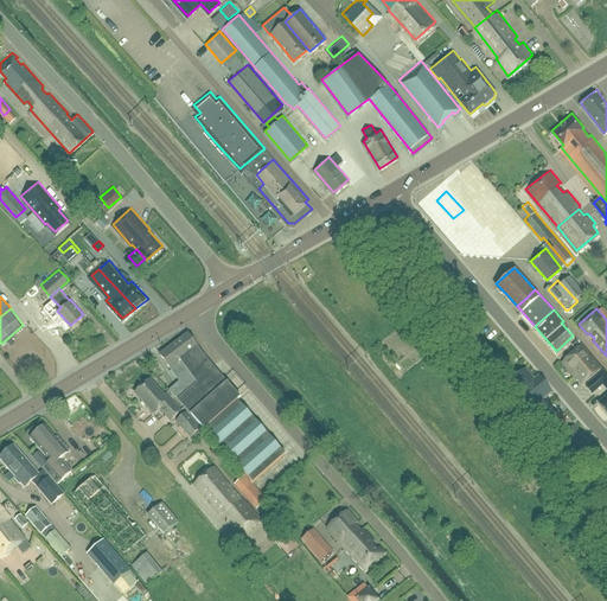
[(255,479),(257,477),(288,449),(240,394),(209,357),(187,330),(160,351),(171,365),(170,365),(179,378),(170,387),(203,424),(255,479)]
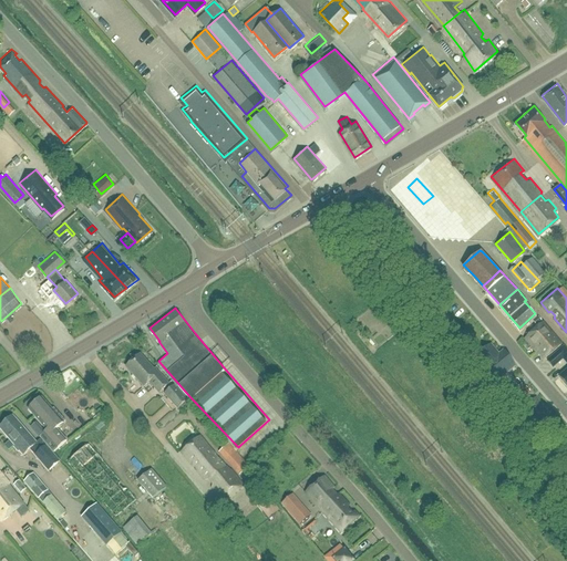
[(543,356),(547,353),(558,343),(562,340),(543,319),(525,335),(543,356)]
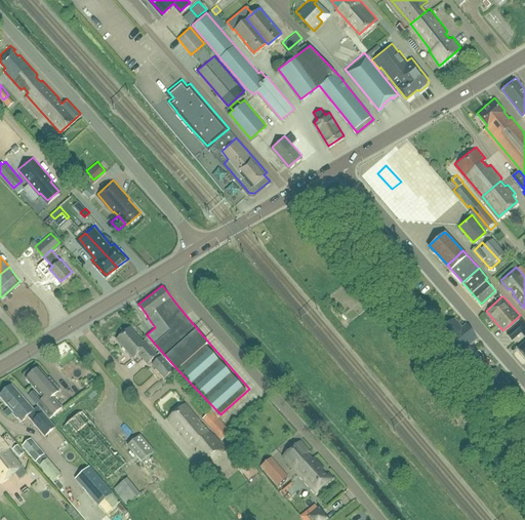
[(448,336),(459,351),(477,335),(466,322),(461,325),(454,316),(444,325),(451,333),(448,336)]
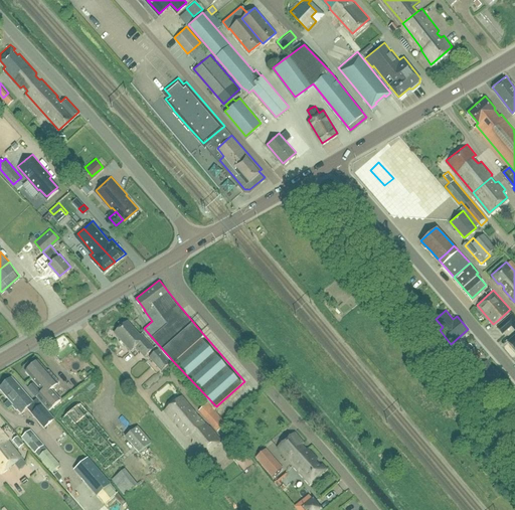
[(514,315),(512,311),(496,324),(502,330),(511,322),(514,327),(514,332),(507,339),(514,347),(514,315)]
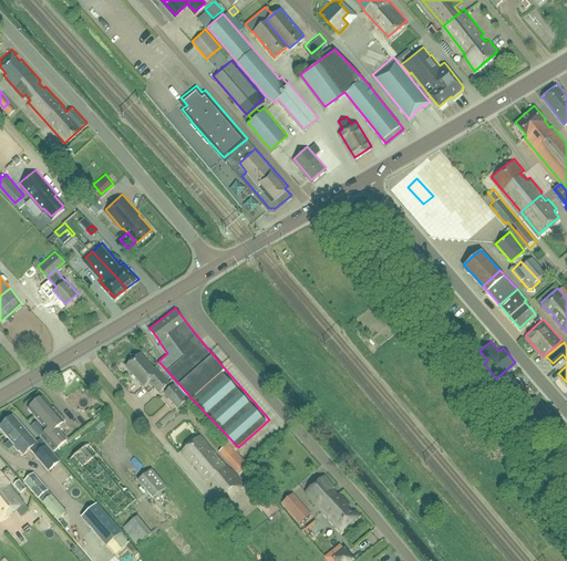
[(153,365),(140,350),(125,363),(142,382),(148,377),(157,387),(167,380),(154,364),(153,365)]
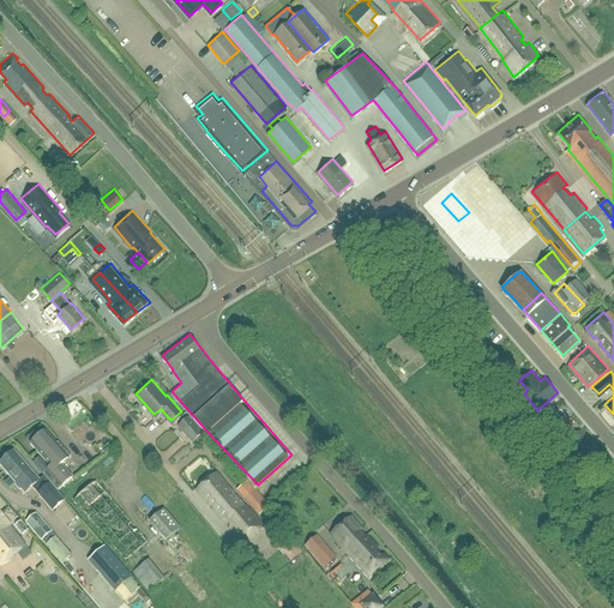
[(566,411),(561,415),(565,420),(563,421),(564,422),(566,426),(573,419),(570,416),(566,411)]
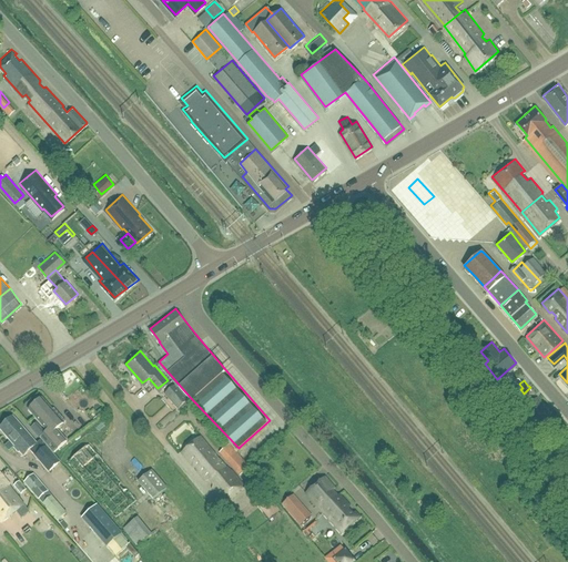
[(178,406),(188,397),(174,381),(164,390),(178,406)]
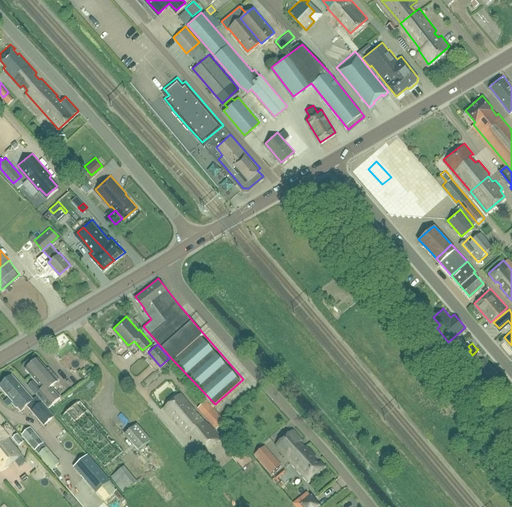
[(47,367),(38,356),(36,358),(34,357),(30,361),(30,362),(26,366),(42,386),(36,391),(37,393),(47,406),(60,395),(51,384),(59,377),(49,365),(47,367)]
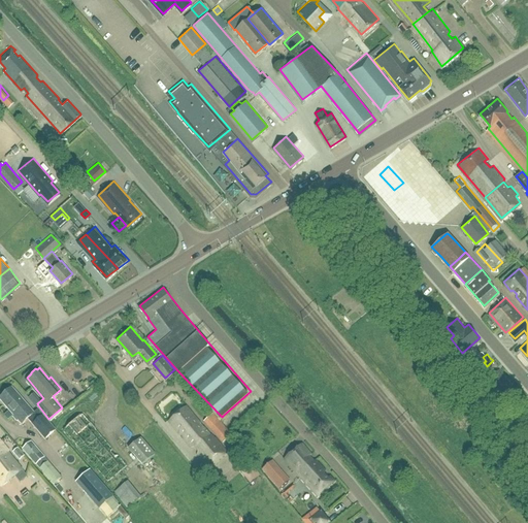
[(12,383),(0,393),(0,395),(21,420),(27,415),(43,435),(56,426),(48,419),(38,405),(34,409),(12,383)]
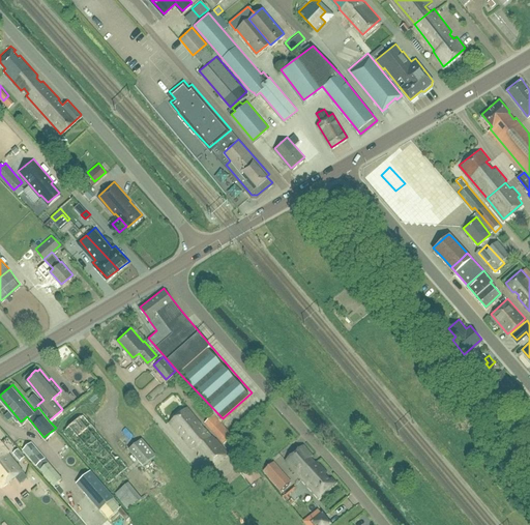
[(214,437),(186,405),(169,419),(180,433),(181,433),(192,445),(195,444),(199,449),(198,453),(209,466),(227,450),(215,436),(214,437)]
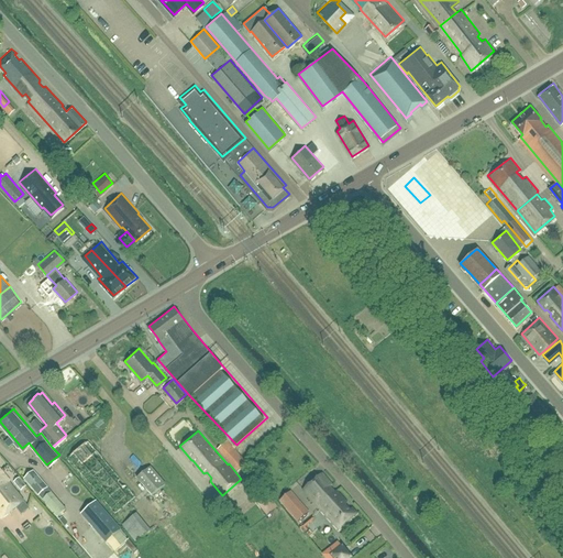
[(123,483),(119,477),(120,476),(88,438),(68,455),(114,510),(134,493),(125,482),(123,483)]
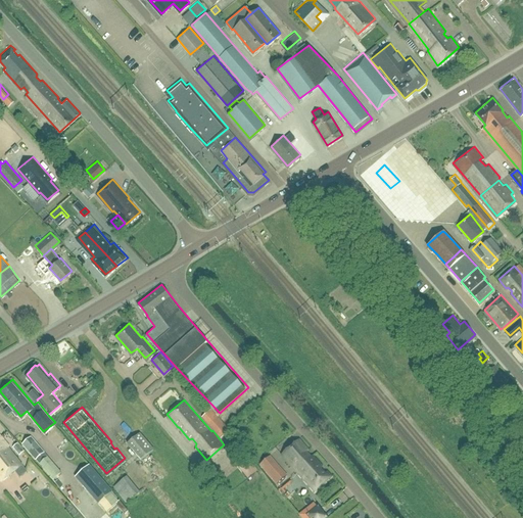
[(222,434),(230,427),(214,410),(205,417),(222,434)]
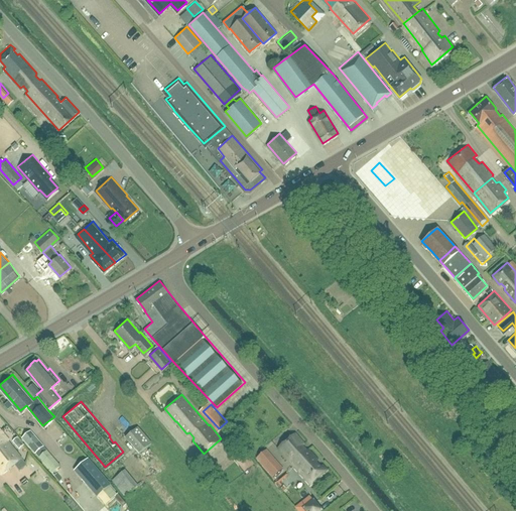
[(139,451),(151,440),(138,424),(125,434),(139,451)]
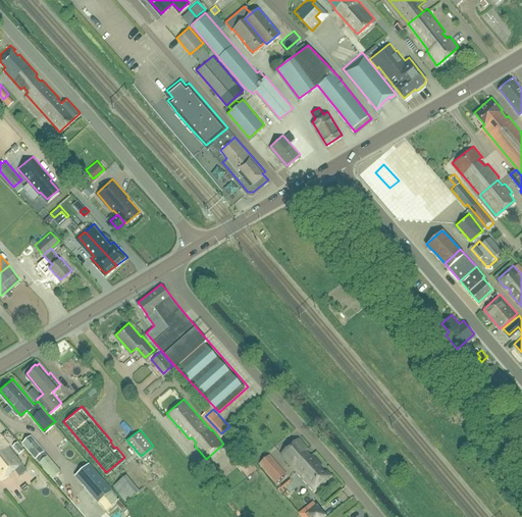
[(22,461),(8,443),(0,431),(0,475),(2,477),(22,461)]
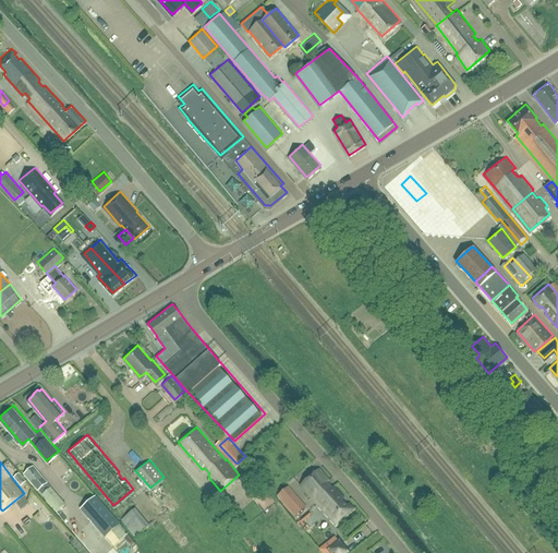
[(33,464),(24,470),(43,492),(51,484),(33,464)]
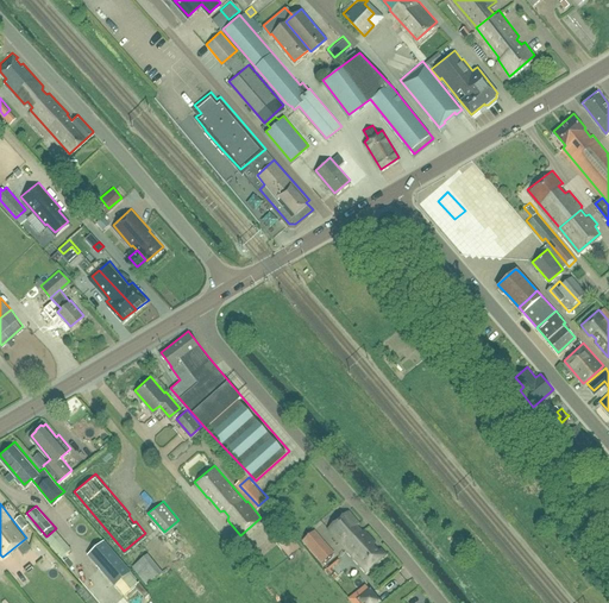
[(360,529),(356,523),(358,521),(347,508),(327,526),(346,547),(365,567),(383,552),(380,547),(377,550),(372,545),(376,541),(363,527),(360,529)]
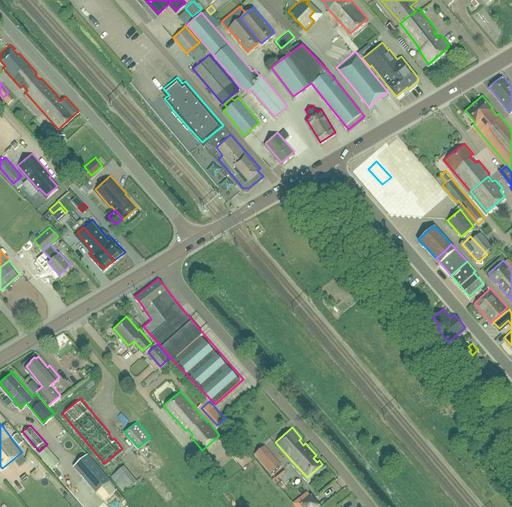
[(19,442),(24,438),(17,430),(12,435),(19,442)]
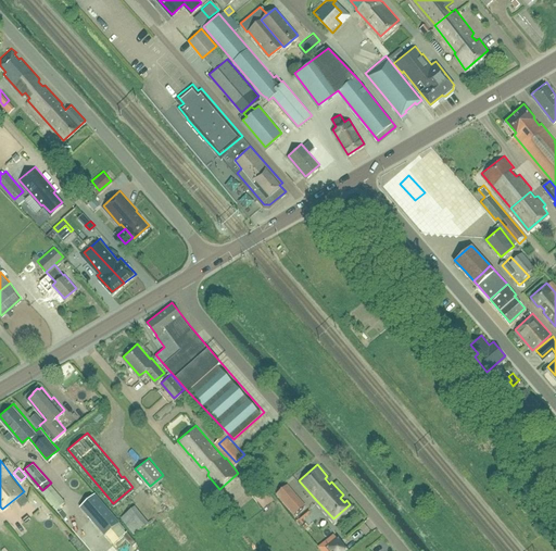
[(243,481),(264,506),(274,498),(269,492),(253,473),(243,481)]
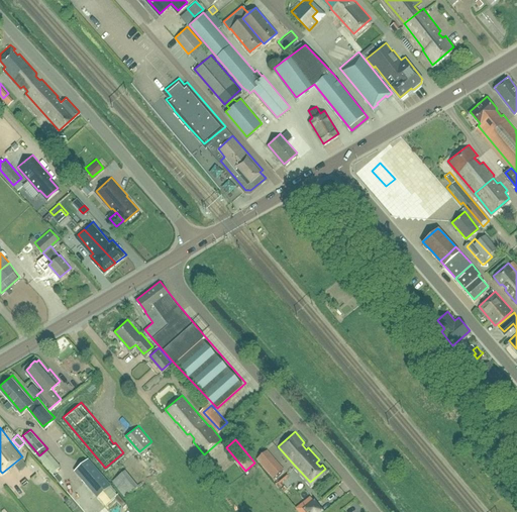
[(257,455),(274,475),(283,467),(267,447),(257,455)]
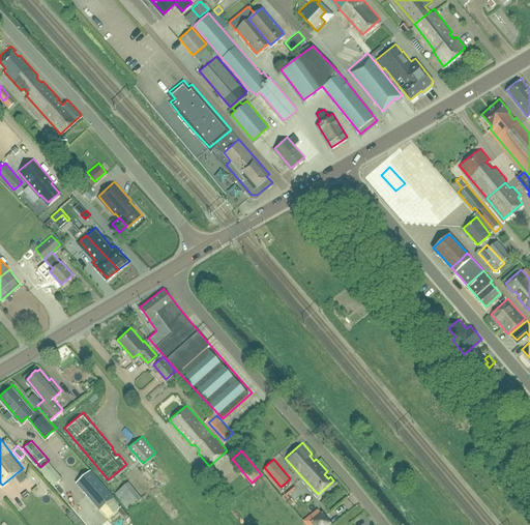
[(49,460),(40,467),(54,483),(62,476),(49,460)]
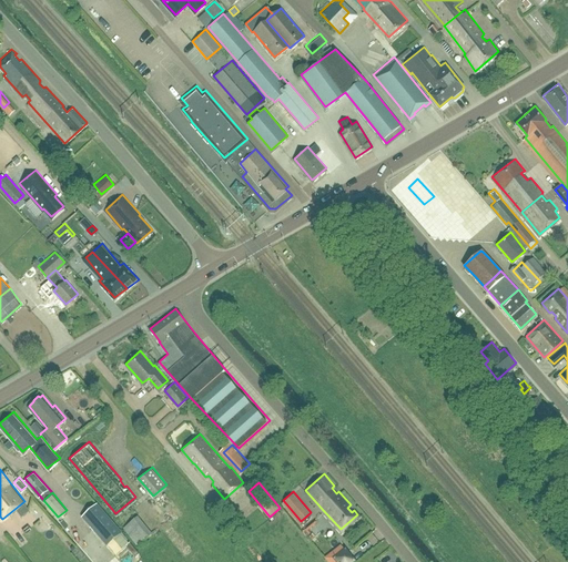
[(98,501),(82,513),(107,543),(122,530),(98,501)]
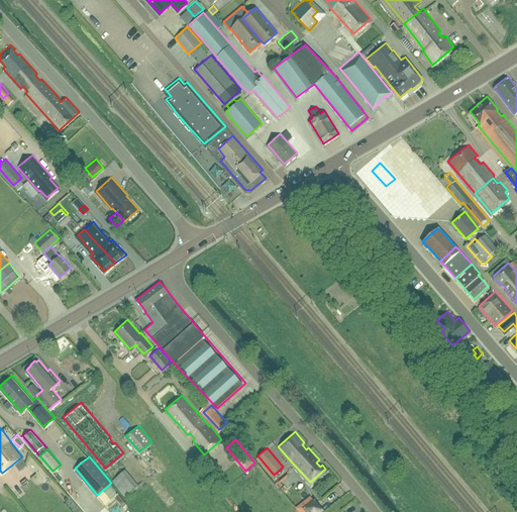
[(280,477),(275,481),(279,486),(284,482),(280,477)]
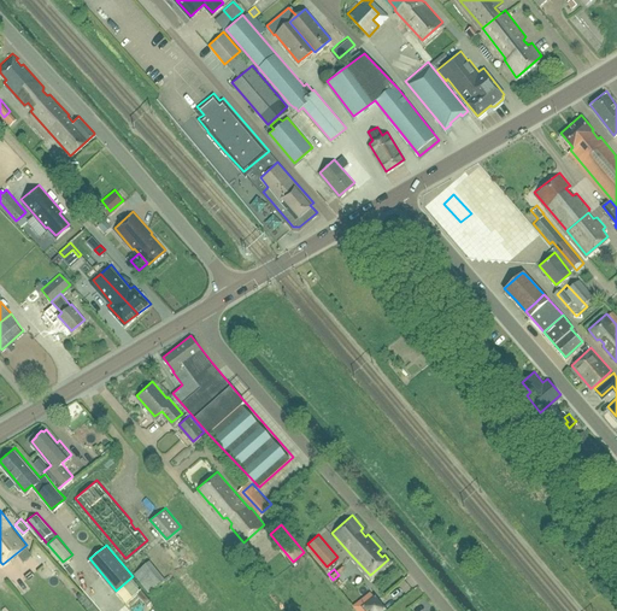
[(94,599),(105,589),(98,581),(87,591),(94,599)]
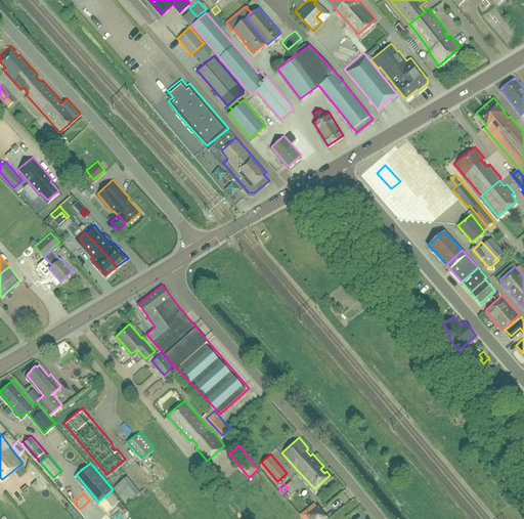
[(314,501),(300,513),(305,518),(320,518),(326,515),(314,501)]
